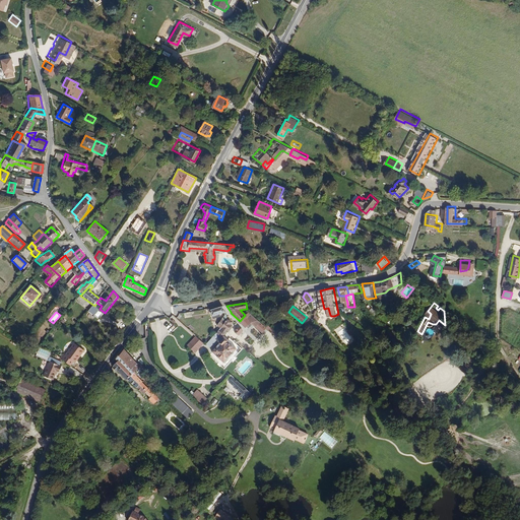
[(265,330),(247,313),(245,315),(240,321),(247,328),(251,324),(262,334),(265,330)]
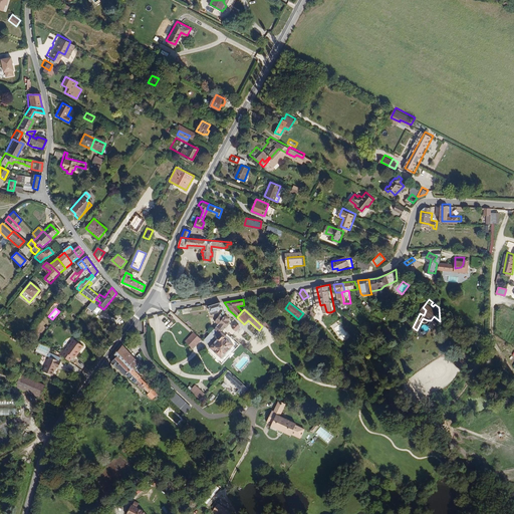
[(219,322),(225,315),(223,310),(216,319),(219,322)]
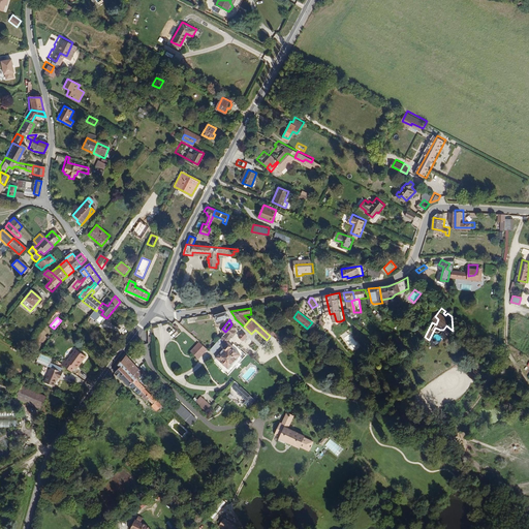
[(225,342),(230,336),(232,338),(237,333),(236,331),(238,329),(231,324),(225,332),(220,338),(223,340),(225,342)]
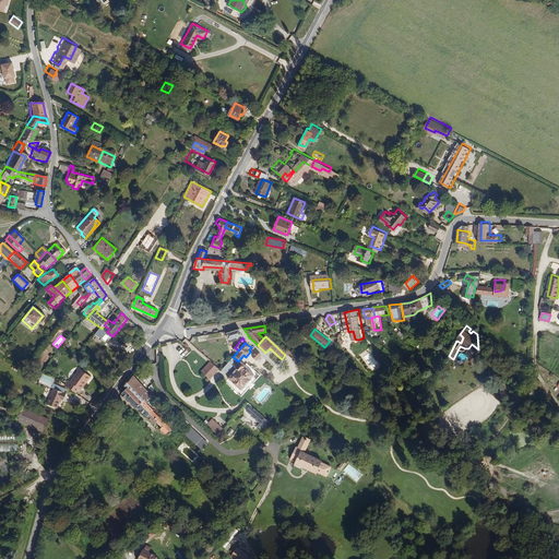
[(288,349),(286,353),(295,360),(297,357),(288,349)]
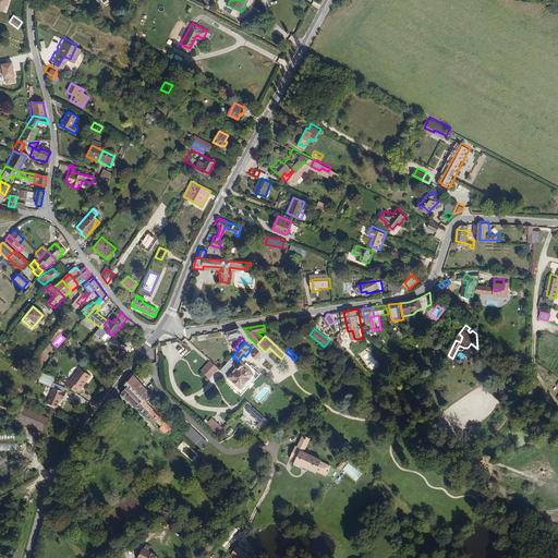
[(230,365),(235,359),(232,356),(226,362),(230,365)]
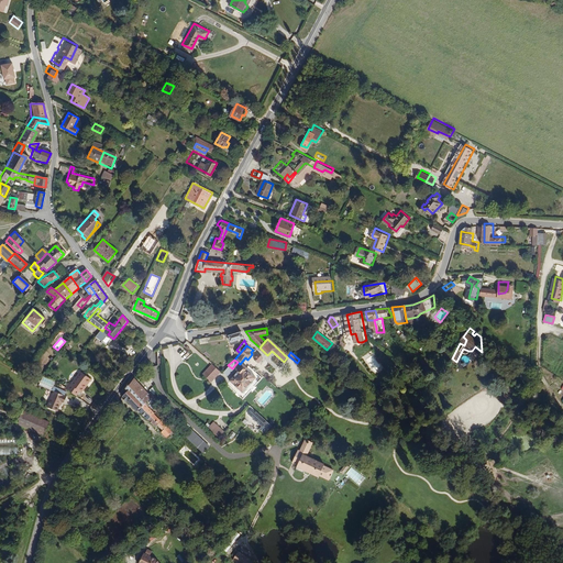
[(240,387),(251,375),(245,368),(240,364),(238,362),(232,368),(235,372),(228,381),(238,389),(240,387)]
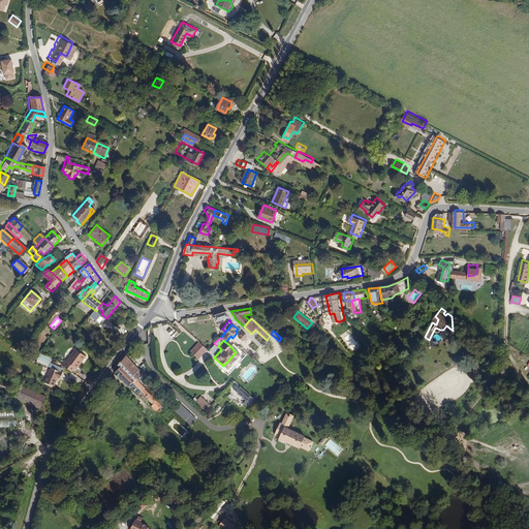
[(207,349),(198,342),(190,351),(198,359),(207,349)]
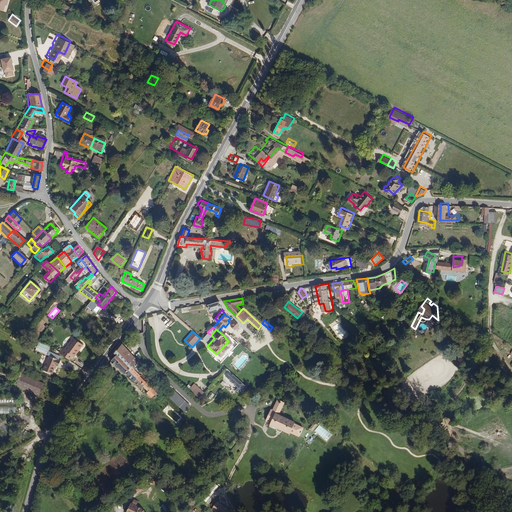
[(205,342),(211,335),(207,332),(201,339),(205,342)]
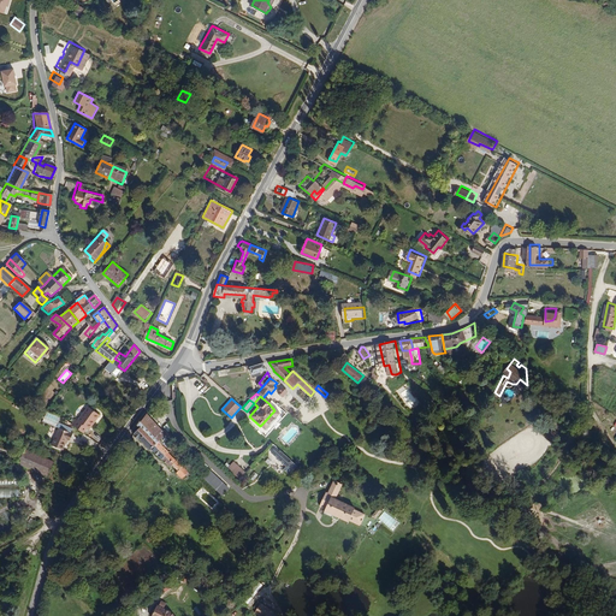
[(73,428),(90,409),(86,406),(75,420),(73,421),(71,420),(69,424),(73,428)]
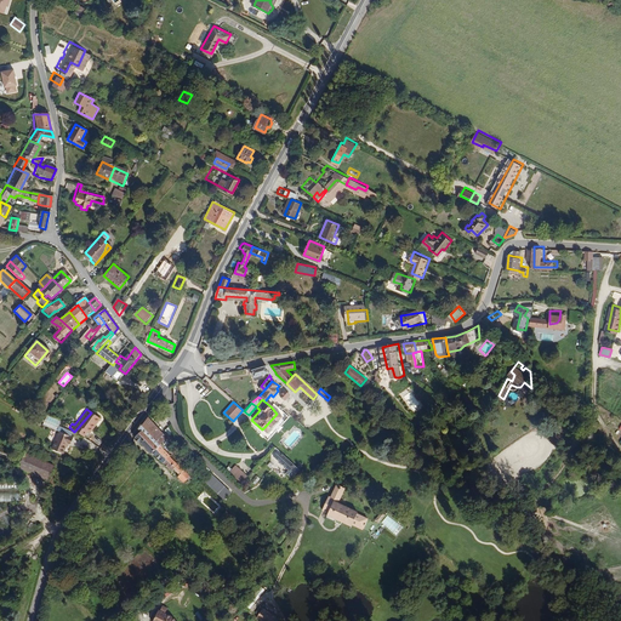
[(85,431),(91,422),(92,423),(97,417),(91,412),(74,432),(81,436),(85,431)]
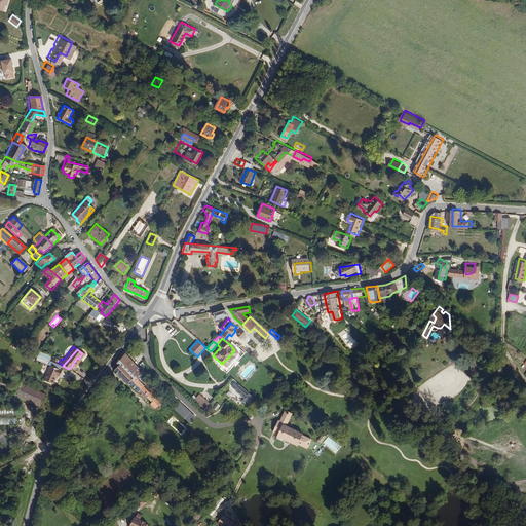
[(227,364),(237,352),(234,350),(224,362),(227,364)]
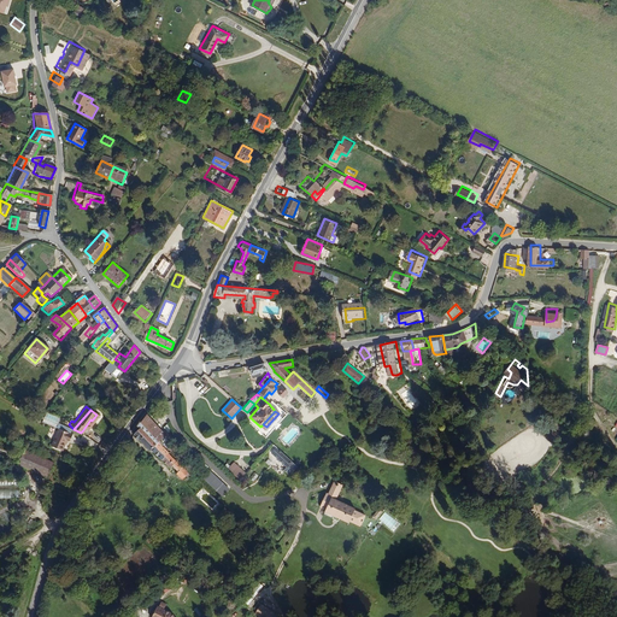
[(168,435),(148,416),(142,424),(162,442),(168,435)]
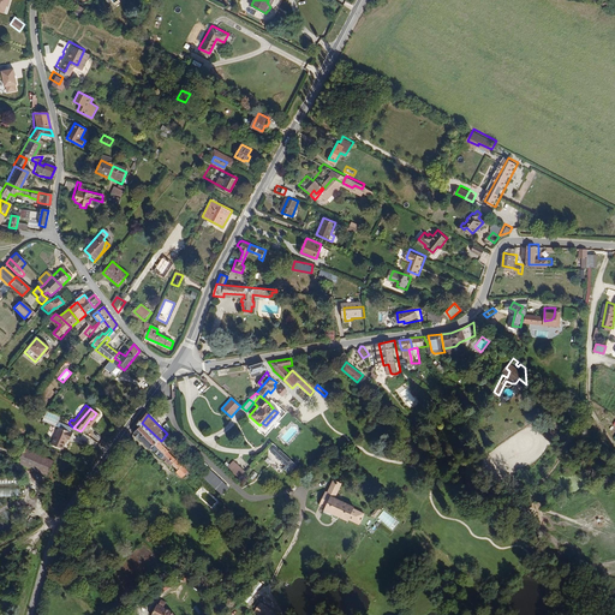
[(61,449),(66,439),(70,440),(72,433),(71,433),(72,428),(59,422),(57,427),(59,427),(51,443),(61,449)]
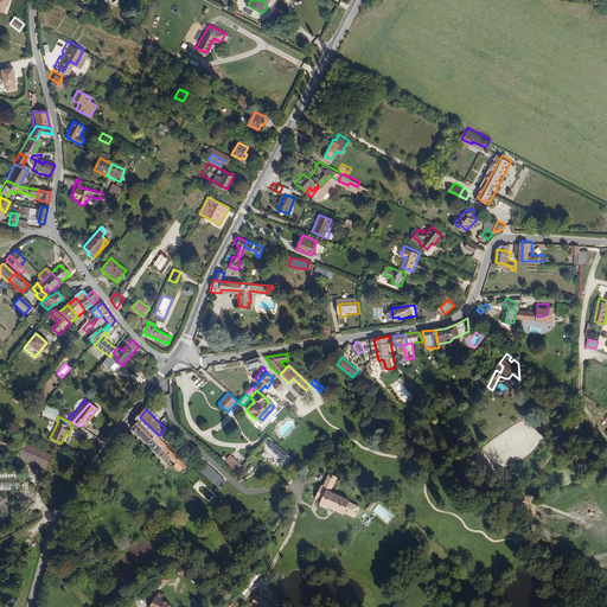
[(159,435),(140,417),(139,416),(132,426),(151,445),(153,442),(173,462),(174,461),(178,465),(178,466),(184,472),(191,465),(184,459),(180,462),(174,457),(177,454),(170,447),(171,446),(159,435)]
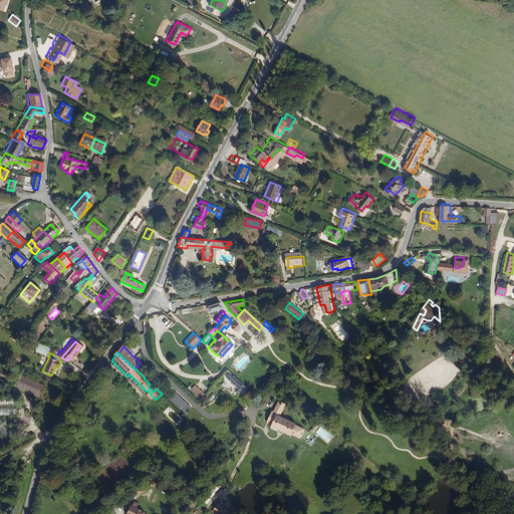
[(250,390),(229,370),(226,374),(239,387),(237,390),(242,395),(245,392),(247,393),(250,390)]
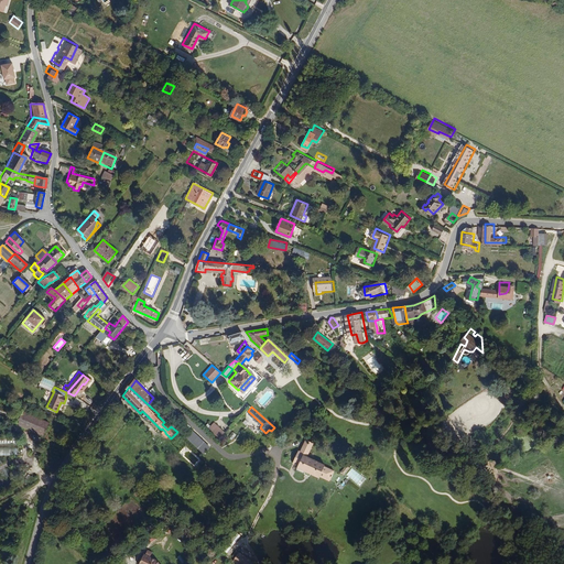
[(43,436),(49,423),(23,412),(18,424),(43,436)]
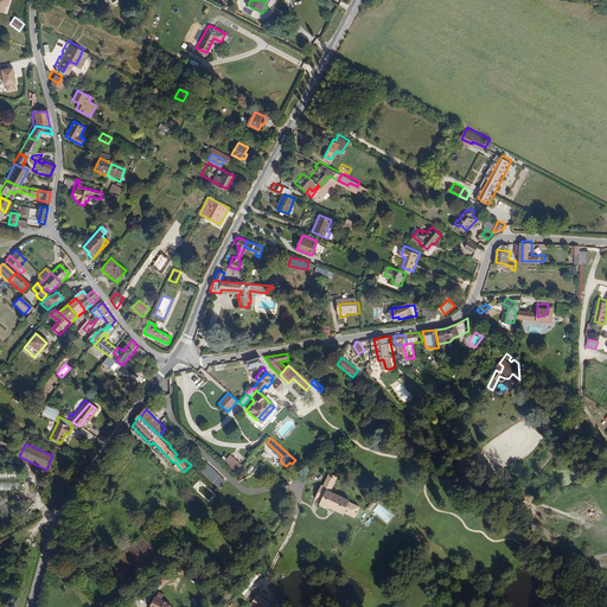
[(242,467),(230,457),(223,465),(234,474),(242,467)]
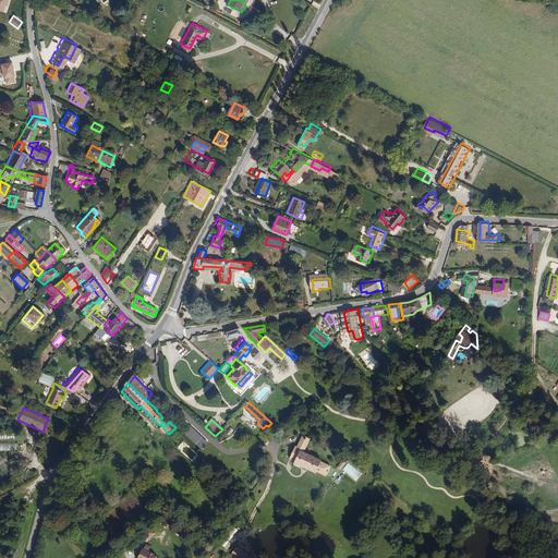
[(215,449),(191,427),(184,434),(209,457),(215,449)]
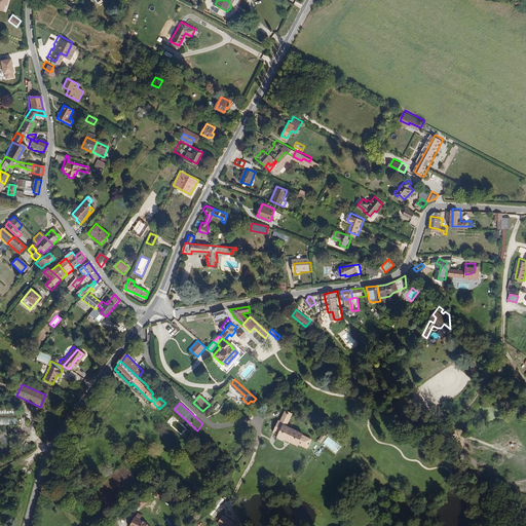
[(0,422),(19,429),(22,420),(0,412),(0,422)]
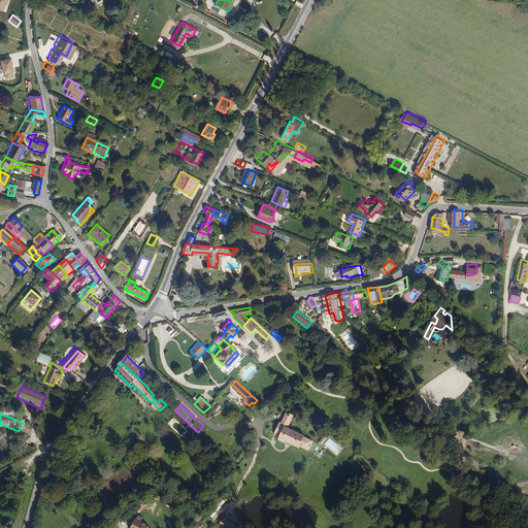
[(303,437),(287,428),(291,421),(284,417),(282,420),(285,422),(284,425),(281,424),(279,423),(273,434),(278,437),(277,439),(297,449),(298,448),(307,453),(312,443),(303,438),(303,437)]
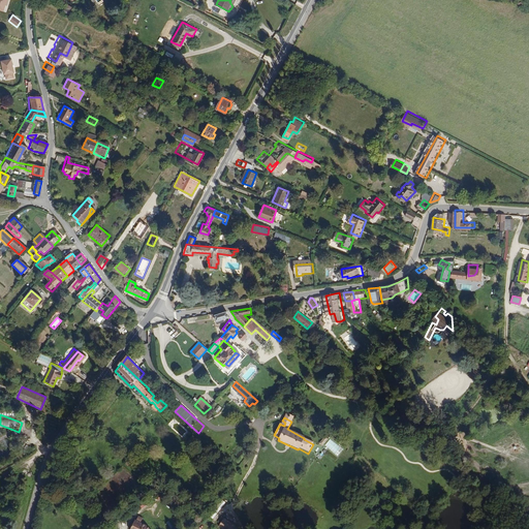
[(298,449),(278,440),(277,442),(297,453),(298,449)]
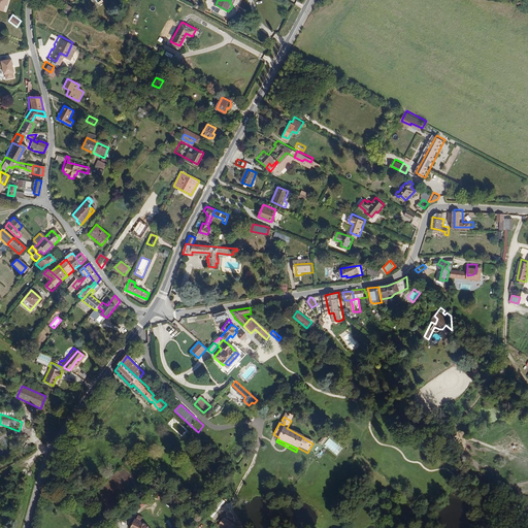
[(162,495),(156,489),(152,494),(157,499),(162,495)]
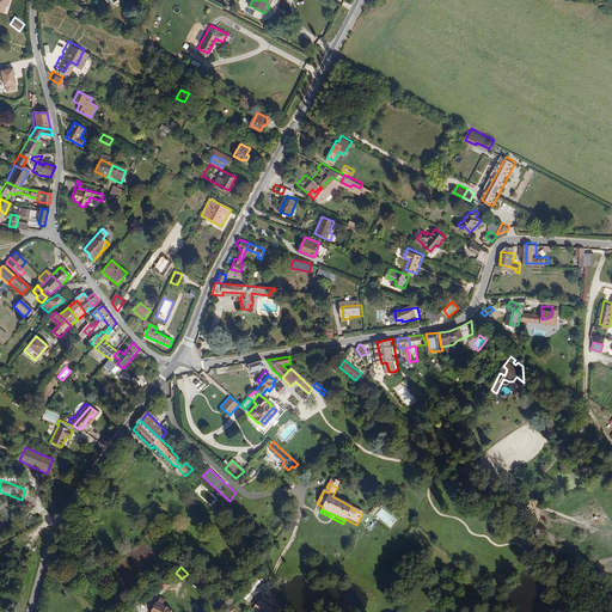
[(163,592),(175,580),(171,576),(159,588),(163,592)]
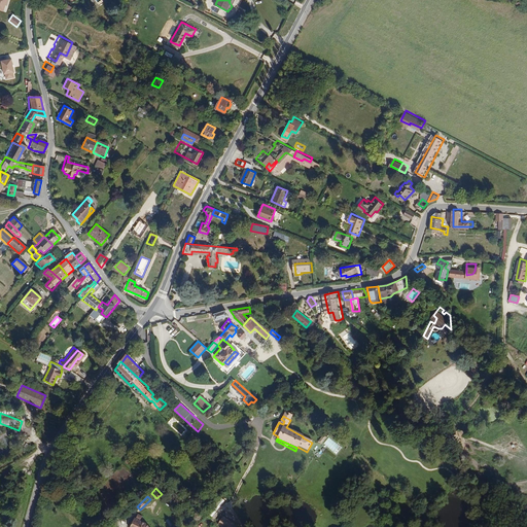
[(219,496),(208,515),(213,517),(224,499),(219,496)]
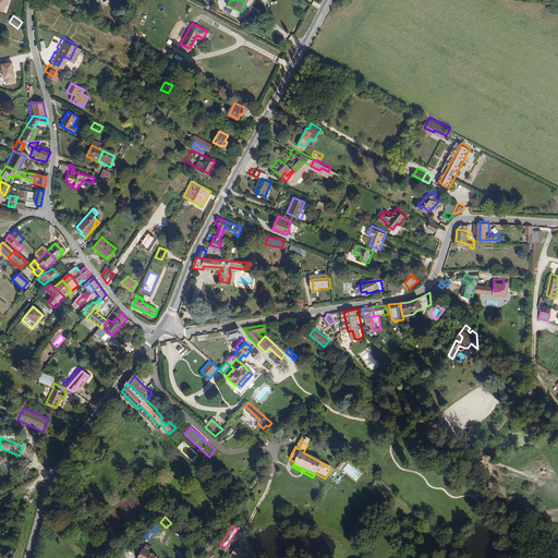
[(158,557),(154,554),(147,552),(148,548),(144,546),(143,549),(142,548),(136,557),(158,557)]
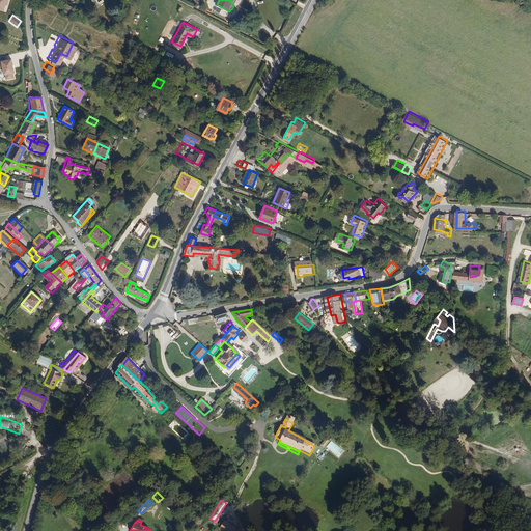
[(225,530),(234,530),(238,526),(226,520),(221,529),(225,530)]
